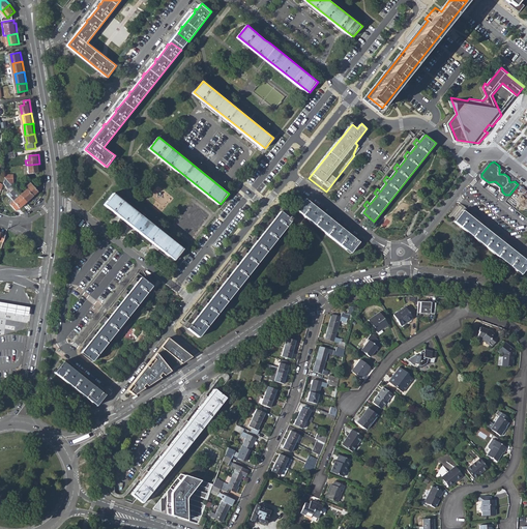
[(40,172),(39,164),(30,165),(31,173),(40,172)]
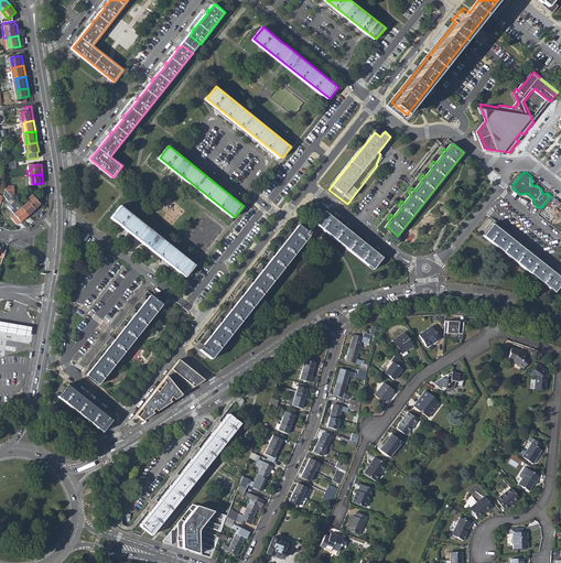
[(36,196),(24,207),(31,215),(43,204),(36,196)]
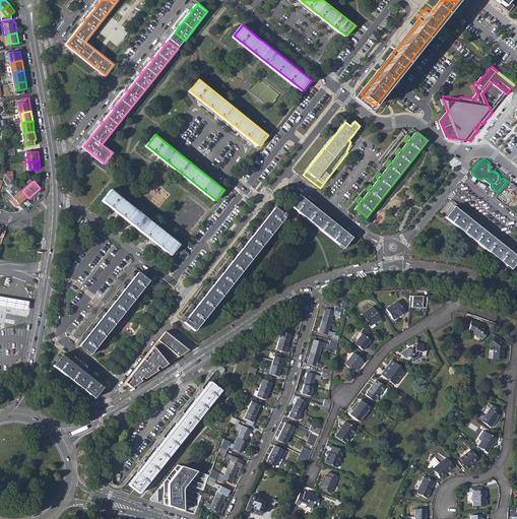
[(104,200),(173,255),(182,244),(112,189),(104,200)]
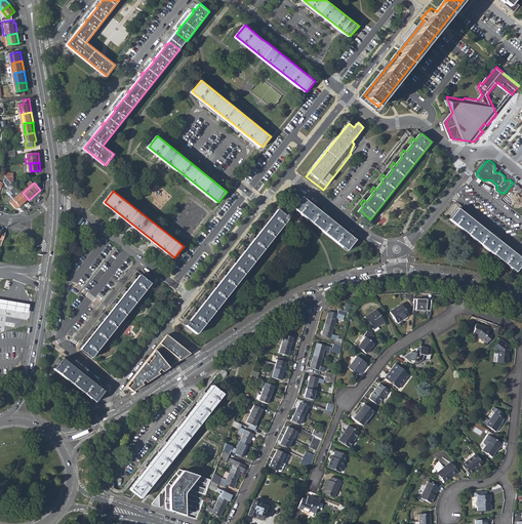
[(22,206),(29,200),(23,193),(12,201),(18,208),(21,205),(22,206)]
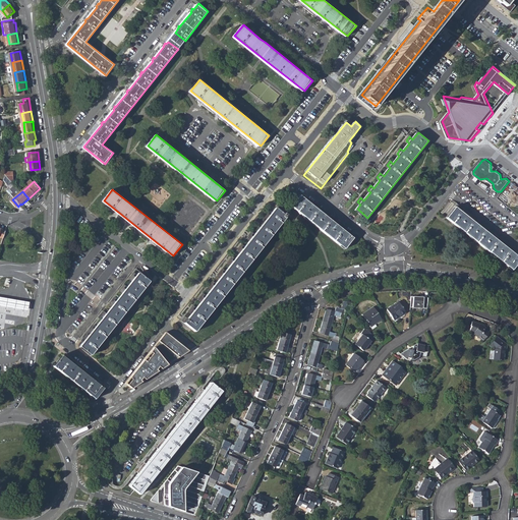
[(294,205),(347,248),(355,237),(302,194),(294,205)]
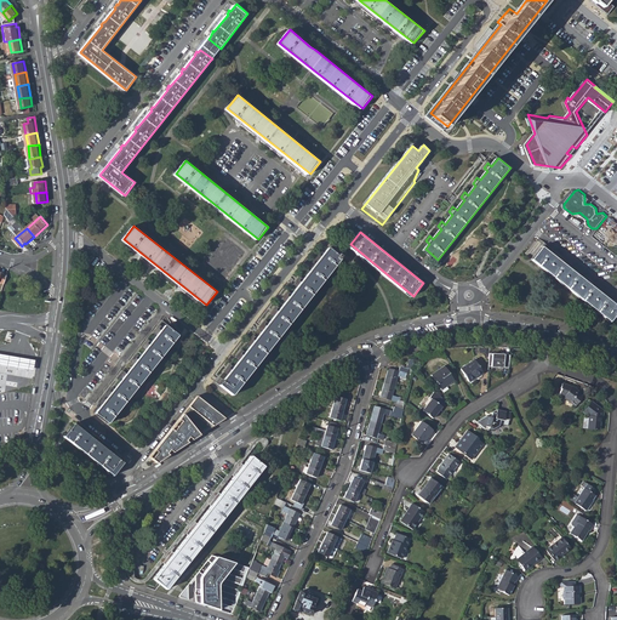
[(535,259),(613,322),(616,317),(616,303),(546,246),(535,259)]
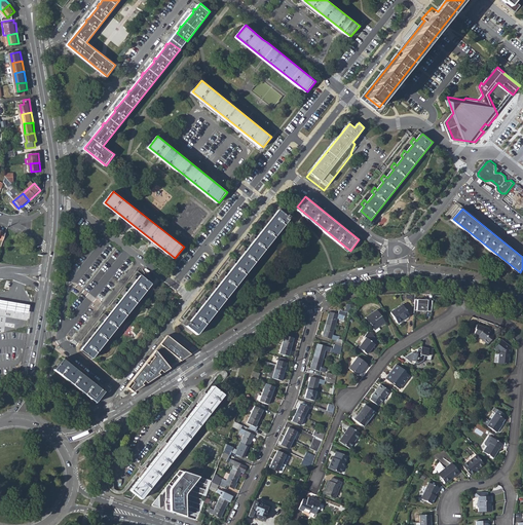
[(189,325),(199,334),(292,218),(292,217),(290,215),(289,216),(282,210),(277,214),(265,230),(258,237),(255,235),(252,239),(255,242),(249,250),(246,248),(241,252),(245,255),(238,262),(235,260),(232,264),(235,267),(229,274),(225,272),(222,276),(225,279),(219,287),(216,285),(212,289),(216,292),(209,299),(206,297),(202,301),(206,304),(199,311),(196,309),(192,313),(196,316),(189,325)]
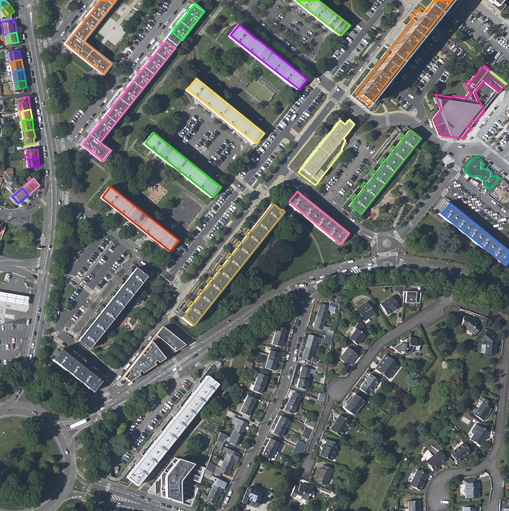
[(258,224),(270,208),(268,206),(255,222),(258,224)]
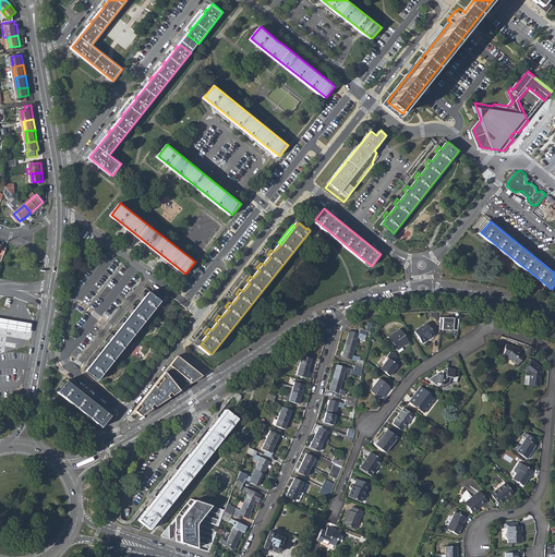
[(163,300),(152,291),(148,295),(144,293),(141,298),(144,301),(137,309),(134,306),(130,311),(134,314),(127,323),(123,319),(120,324),(123,327),(117,336),(113,333),(109,337),(112,340),(106,349),(92,366),(89,371),(100,379),(163,300)]
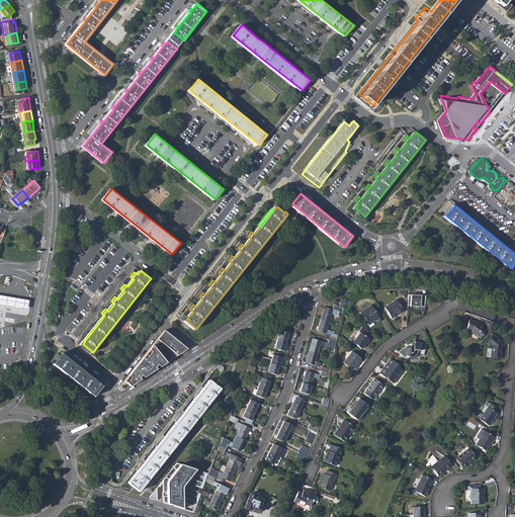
[(413,305),(428,306),(428,294),(414,294),(413,305)]
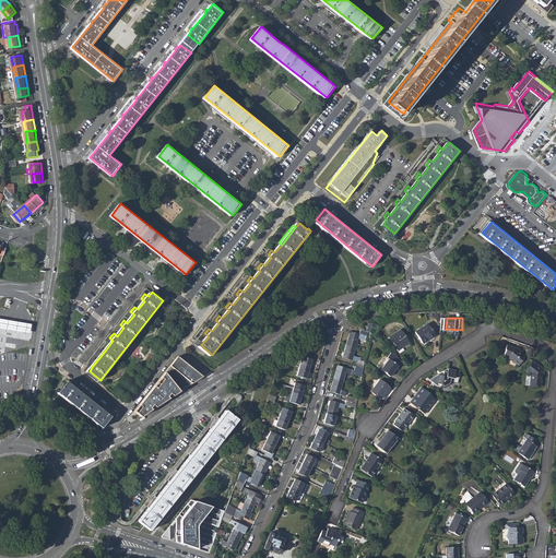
[(34,327),(0,319),(0,328),(33,334),(34,327)]
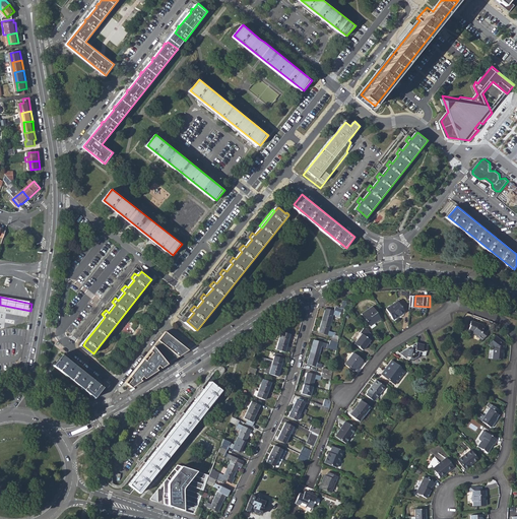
[(389,308),(396,319),(402,315),(401,315),(407,310),(401,300),(389,308)]
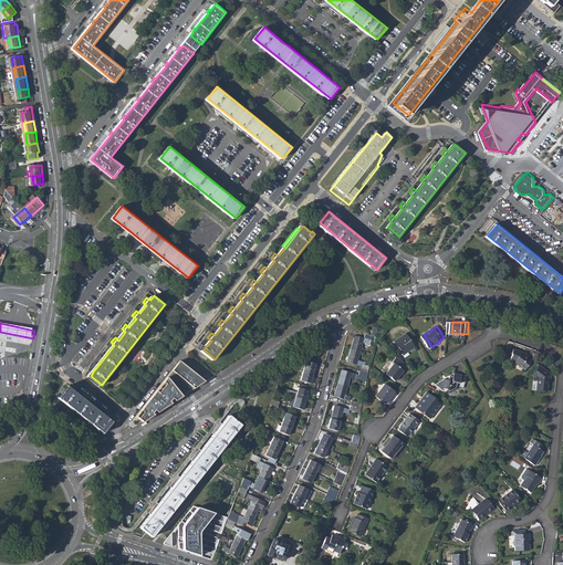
[(353,348),(363,351),(366,342),(372,343),(373,339),(374,339),(375,335),(367,333),(366,337),(358,335),(356,341),(355,341),(353,348)]
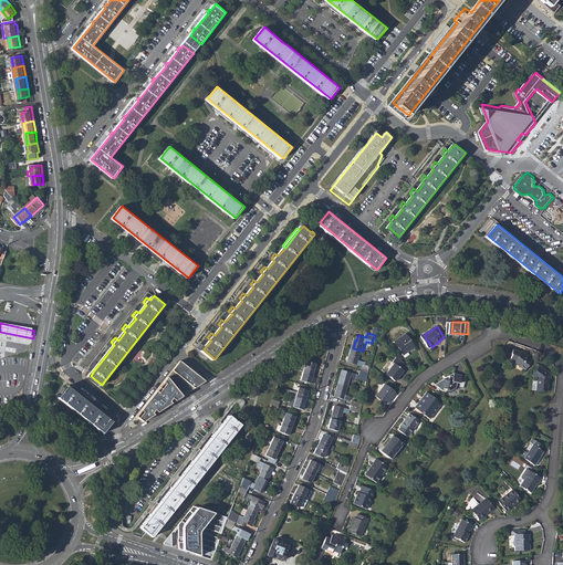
[(418,347),(413,341),(412,342),(410,339),(412,338),(408,333),(396,341),(406,355),(418,347)]
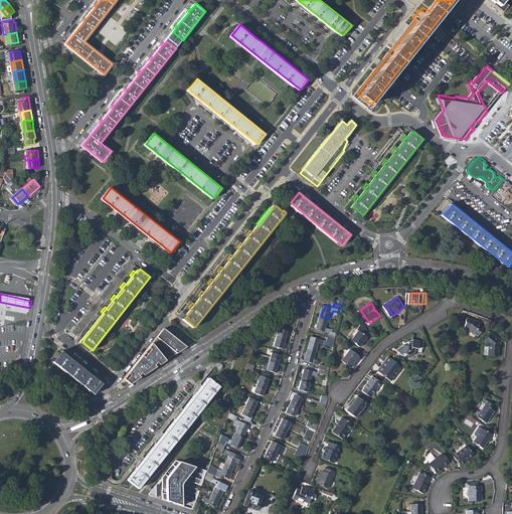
[(471,327),(481,335),(487,326),(483,323),(483,322),(478,318),(470,316),(468,320),(469,320),(468,324),(472,326),(471,327)]
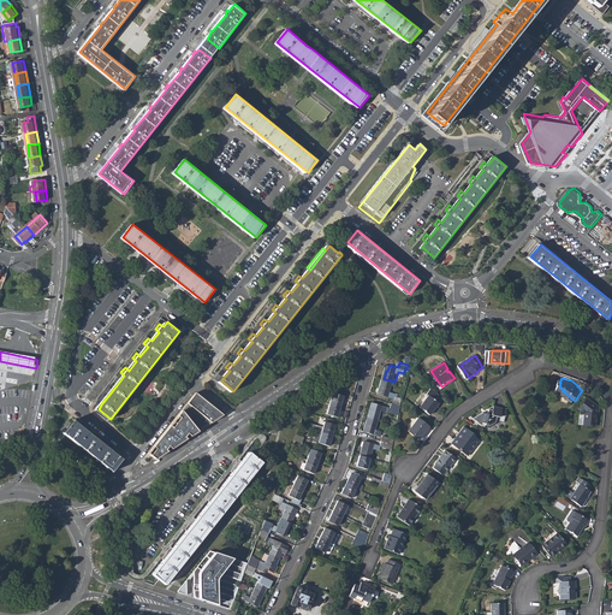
[(381,392),(397,397),(398,392),(392,391),(394,382),(384,379),(382,385),(384,386),(381,392)]
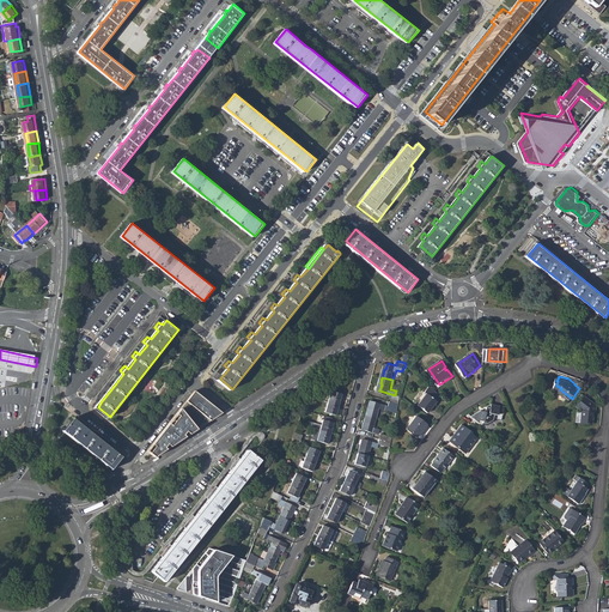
[(116,383),(114,381),(98,400),(101,403),(116,383)]
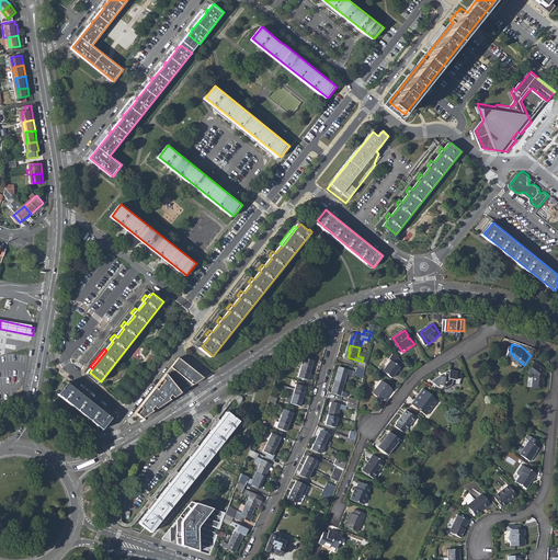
[(304,366),(314,369),(317,360),(318,360),(319,355),(311,353),(310,357),(307,356),(304,366)]
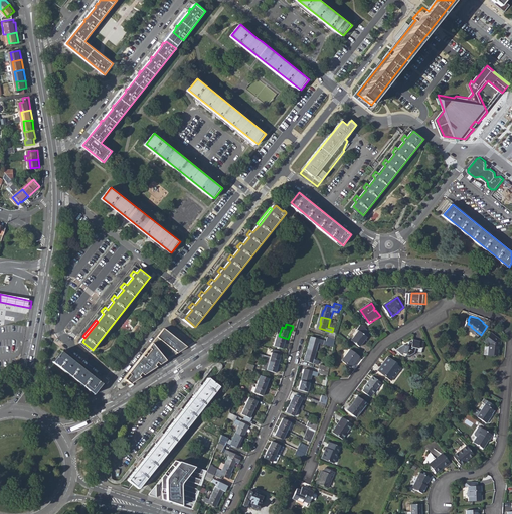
[(355,340),(363,347),(371,337),(374,333),(364,324),(360,329),(362,331),(355,340)]
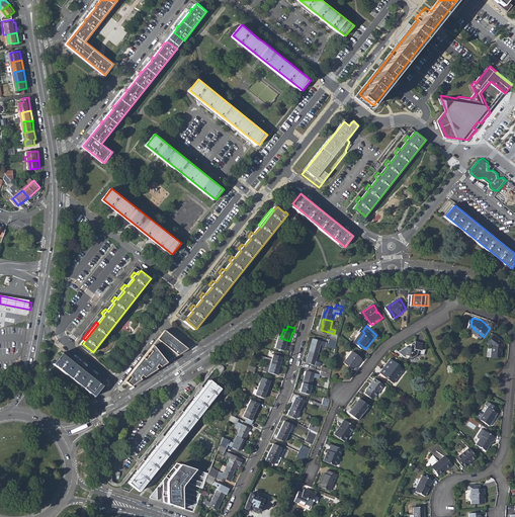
[(191,347),(168,329),(127,379),(134,385),(191,347)]
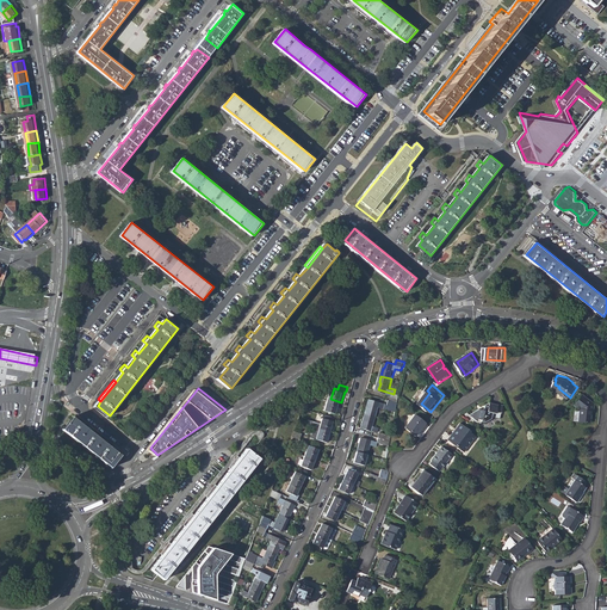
[(581,419),(593,420),(594,408),(596,408),(598,401),(586,393),(577,404),(582,407),(581,419)]
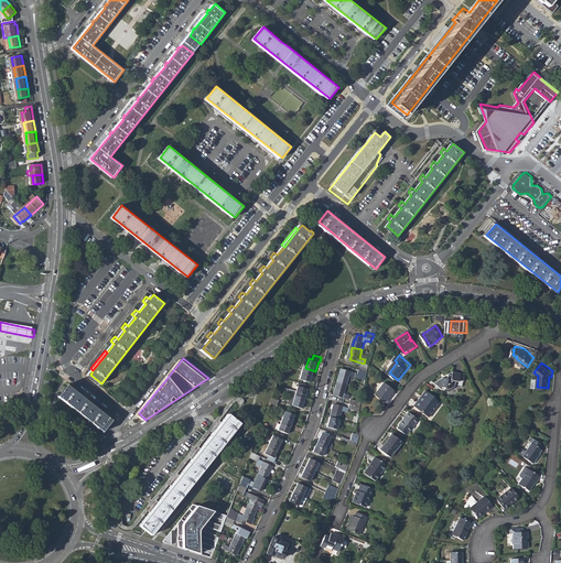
[(303,378),(313,380),(315,371),(305,368),(303,378)]
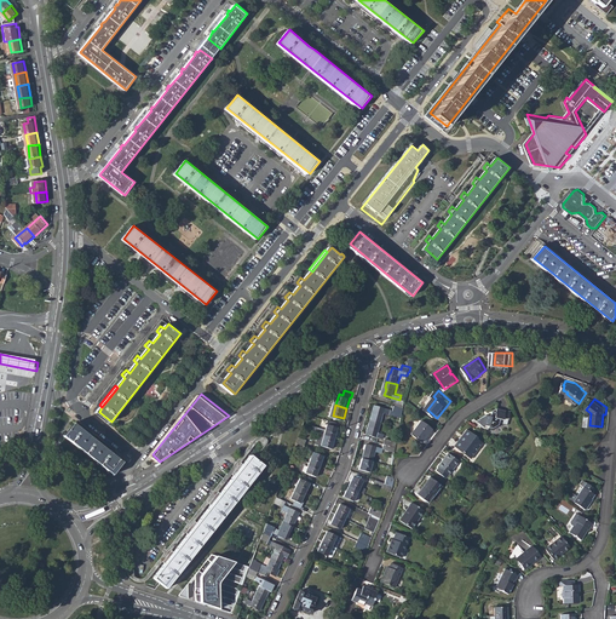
[(373,419),(384,422),(386,412),(392,413),(393,410),(379,406),(376,412),(375,412),(373,419)]
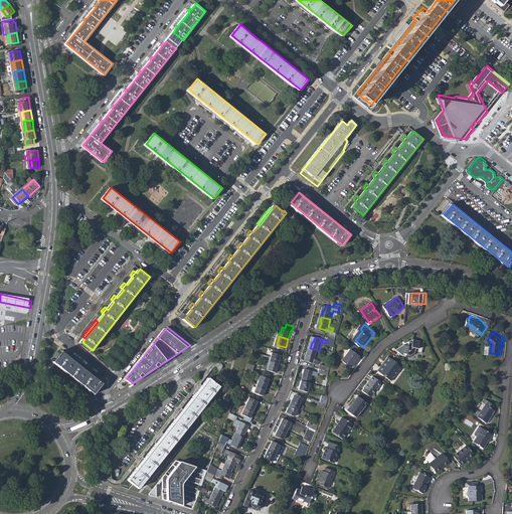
[(404,356),(413,358),(418,354),(419,349),(422,350),(422,348),(427,349),(429,343),(423,342),(424,341),(416,339),(416,340),(415,340),(412,342),(411,342),(410,347),(406,346),(399,350),(404,356)]
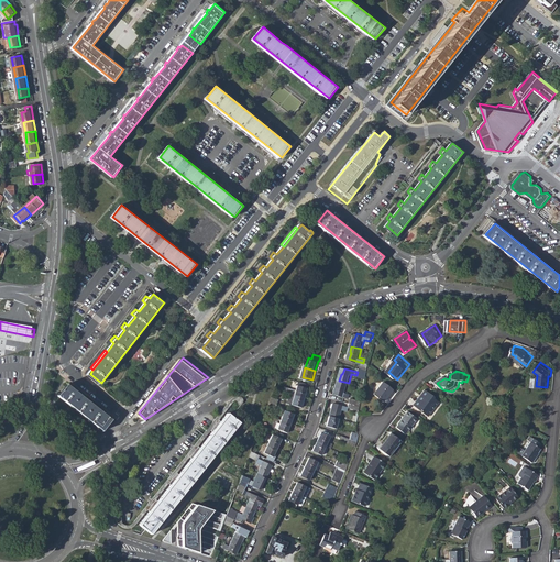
[(337,394),(351,397),(351,394),(347,392),(349,383),(339,381),(337,387),(338,387),(337,394)]
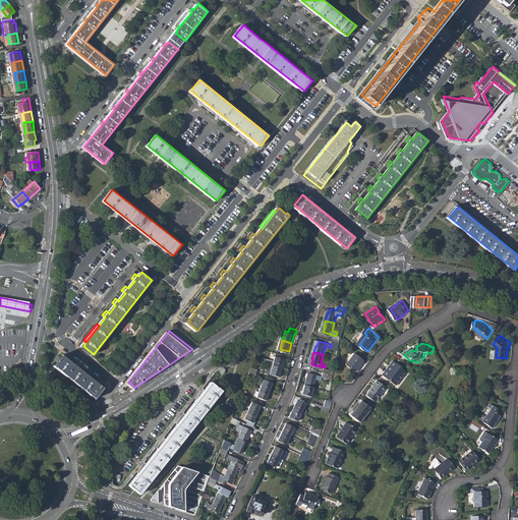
[(350,365),(359,371),(367,361),(357,353),(352,360),(353,361),(350,365)]
